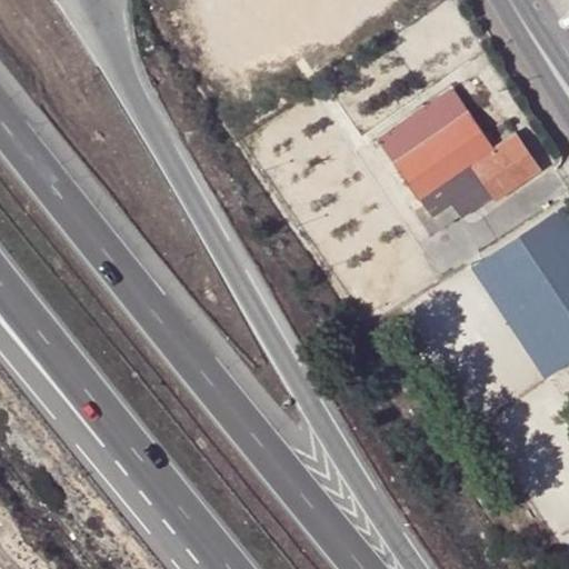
[(470,162),(493,146),(452,87),(376,137),(417,198),(470,162)]
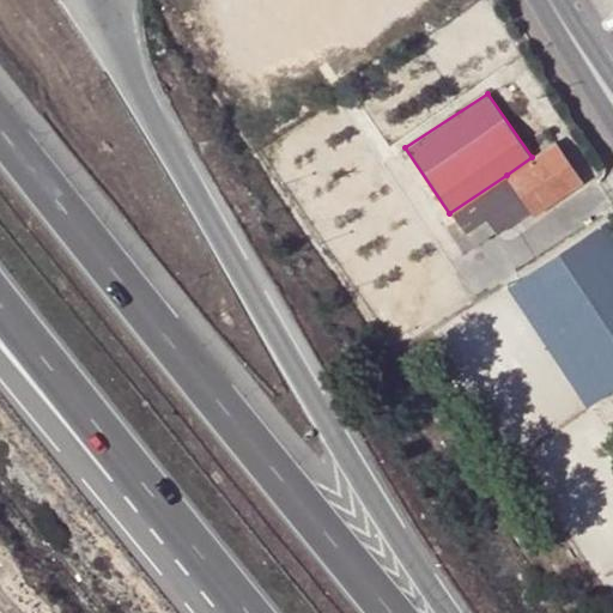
[(554,141),(532,157),(507,175),(529,207),(534,214),(582,182),(554,141)]
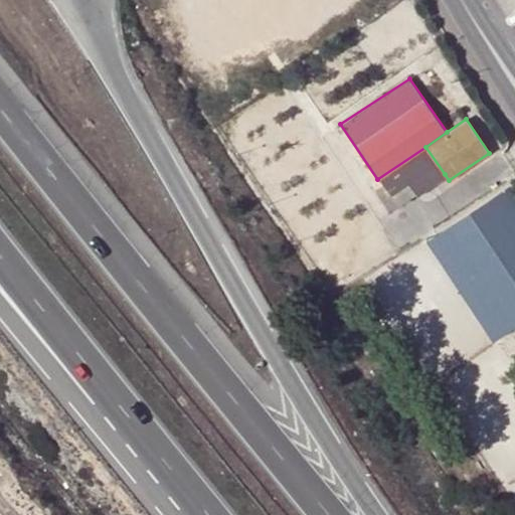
[(425,147),(377,179),(369,186),(388,213),(399,205),(391,193),(407,182),(415,194),(445,174),(425,147)]
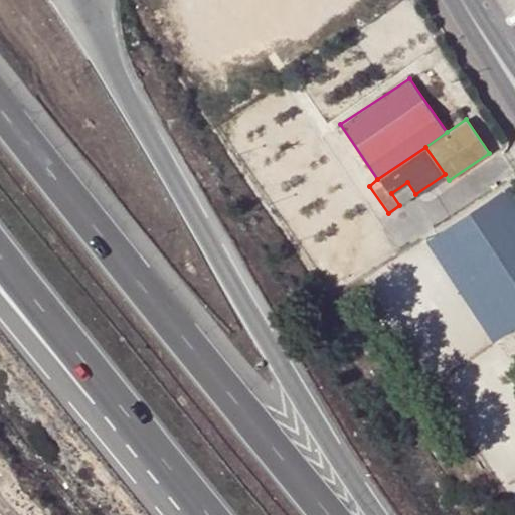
[(415,194),(407,182),(391,193),(399,205),(415,194)]
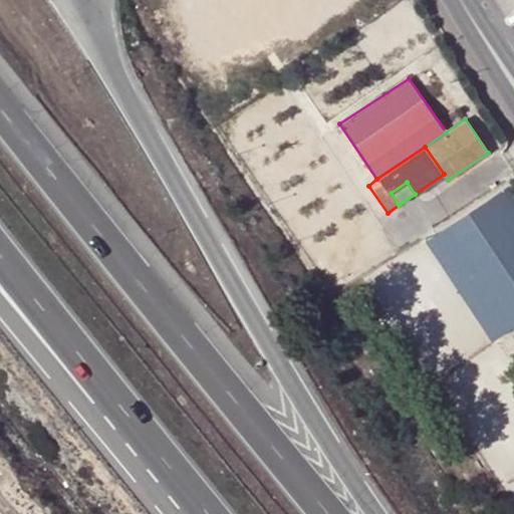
[(433,238),(499,336),(504,332),(510,329),(513,326),(513,189),(512,186),(438,234),(433,238)]
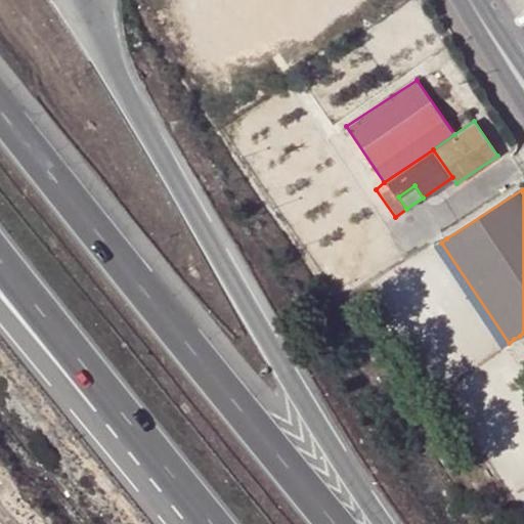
All buildings are outlined.
